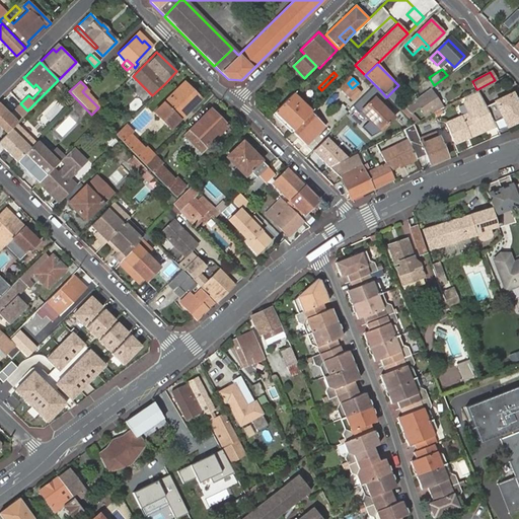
[(201,98),(183,82),(154,112),(170,128),(201,98)]
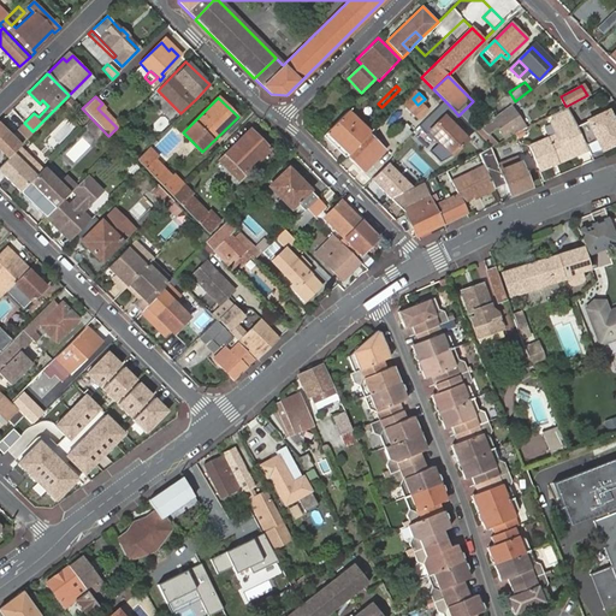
[(418,105),(413,99),(401,111),(413,123),(431,106),(425,99),(418,105)]
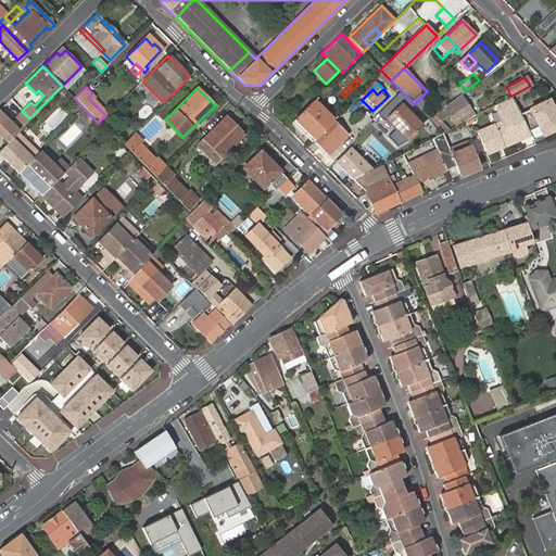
[(407,97),(401,90),(378,113),(386,121),(400,108),(405,113),(414,104),(408,98),(407,97)]
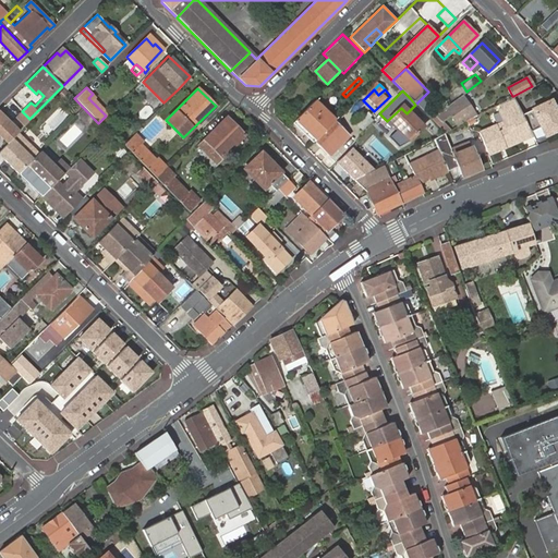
[(475,116),(461,95),(444,107),(458,125),(475,116)]
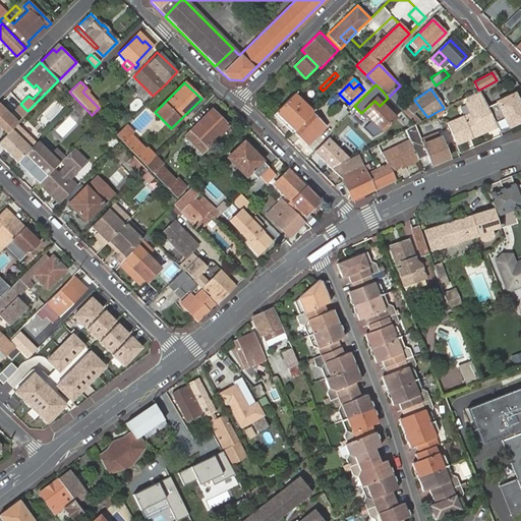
[(469,115),(446,125),(455,145),(465,140),(464,138),(468,136),(469,138),(497,127),(486,107),(479,90),(478,90),(464,98),(466,103),(463,104),(469,115)]
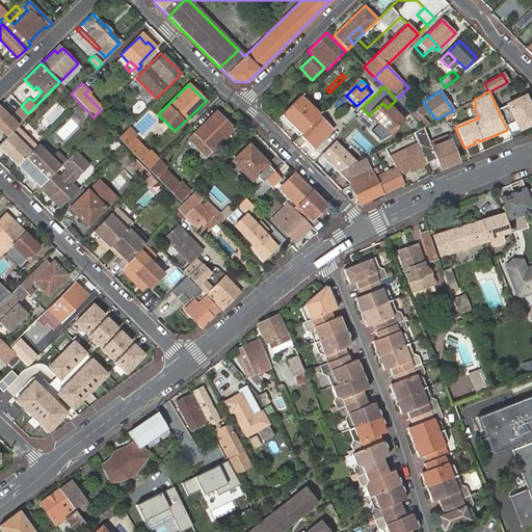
[(525,97),(497,109),(509,134),(531,124),(531,105),(529,106),(525,97)]
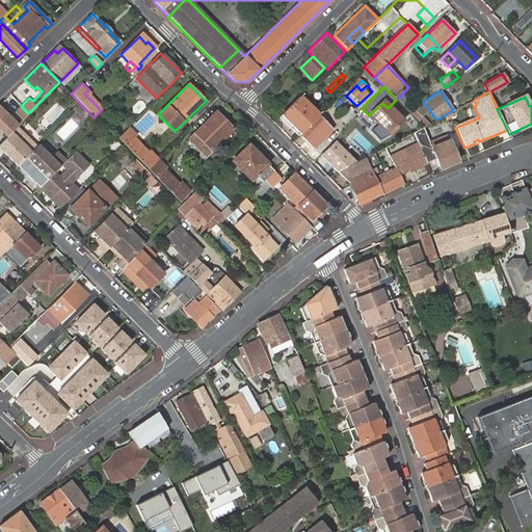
[(8,110),(0,103),(0,102),(0,131),(5,137),(16,127),(17,126),(12,121),(5,113),(8,110)]
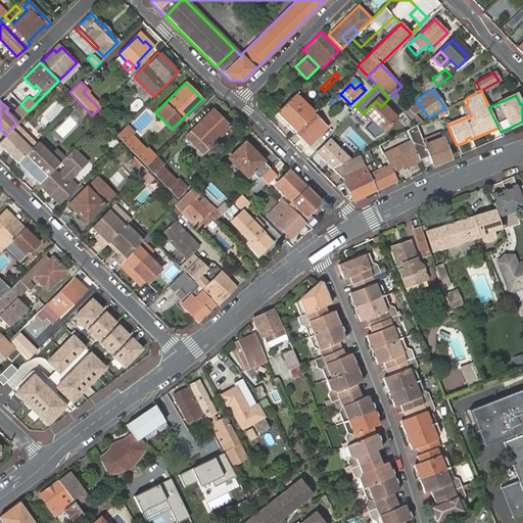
[(395,121),(381,106),(376,101),(363,113),(372,123),(364,131),(372,139),(382,134),(395,121)]
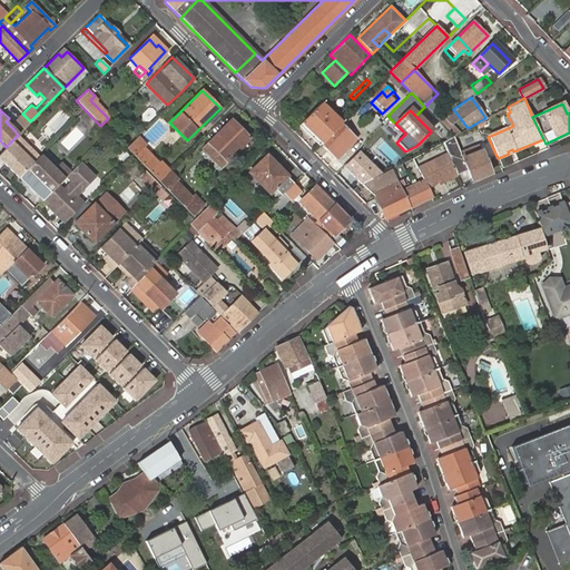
[(30,121),(22,114),(17,119),(25,127),(30,121)]
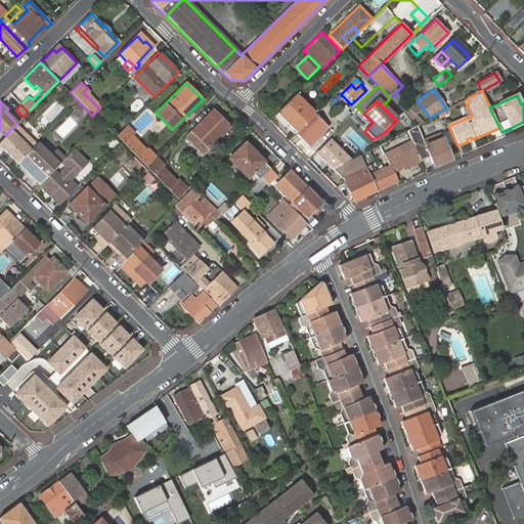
[(336,116),(342,121),(350,113),(345,106),(336,116)]
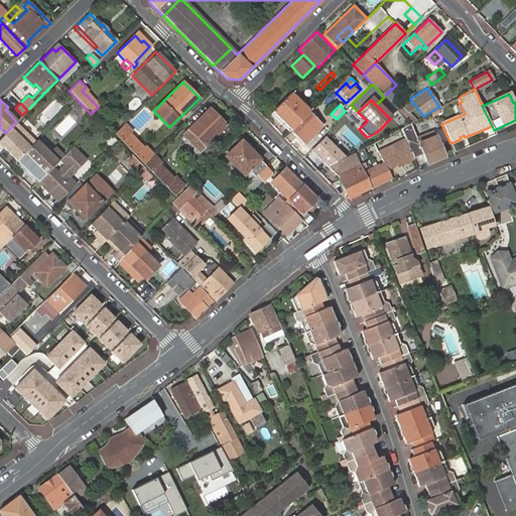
[(401,106),(396,109),(410,123),(415,120),(401,106)]
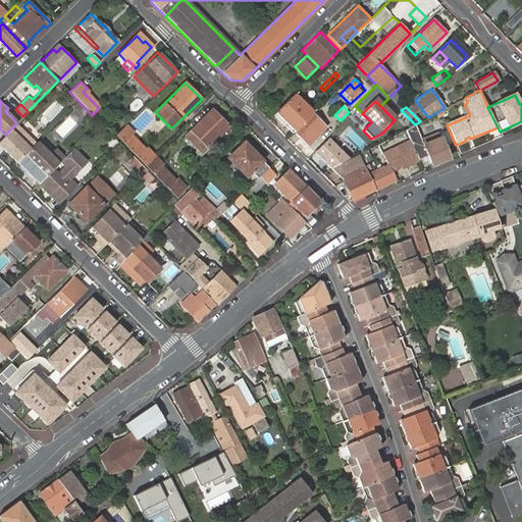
[(141,132),(153,118),(145,110),(132,122),(141,132)]
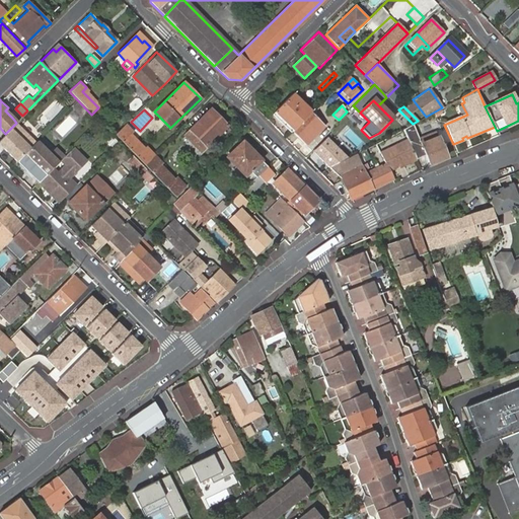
[(189,130),(205,147),(226,126),(210,109),(189,130)]
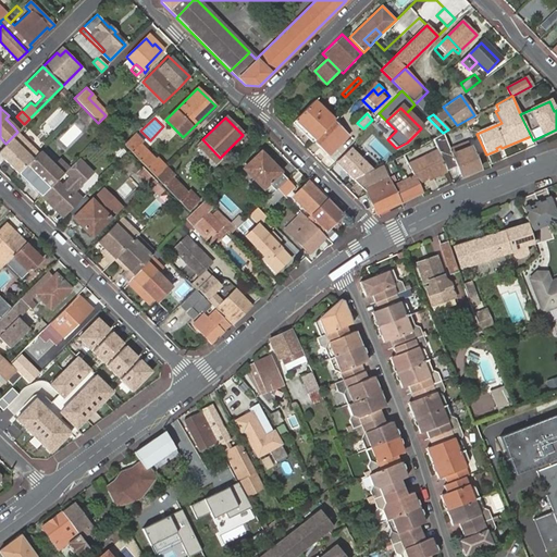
[(308,133),(314,140),(331,125),(323,118),(308,133)]
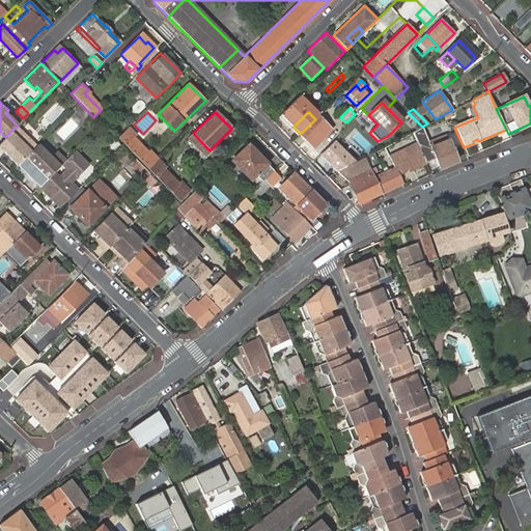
[(17,116),(12,120),(17,126),(21,120),(17,116)]
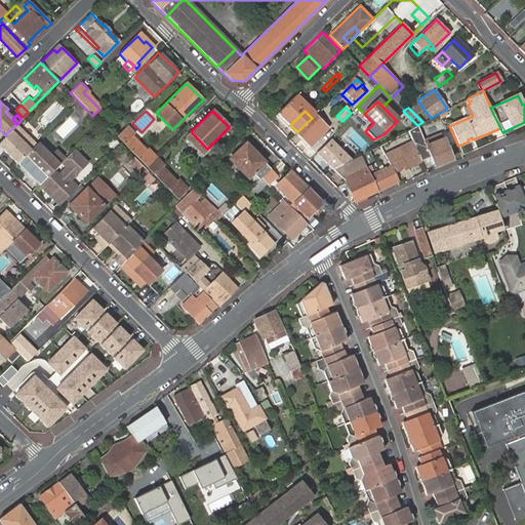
[(328,128),(315,115),(312,118),(296,132),(311,146),(328,128)]
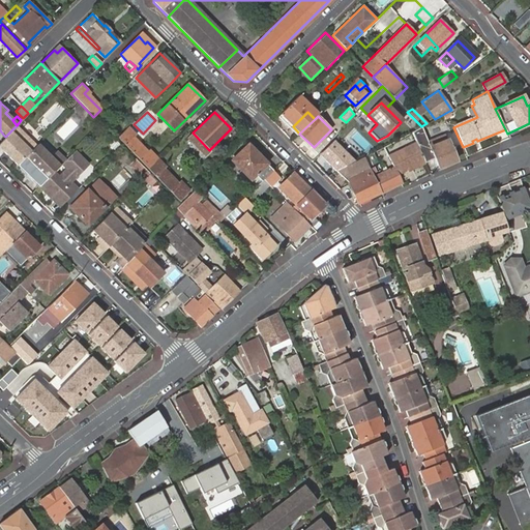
[(35,146),(16,126),(5,137),(0,141),(0,144),(5,149),(3,152),(6,154),(7,152),(10,155),(8,157),(17,165),(24,157),(35,146)]
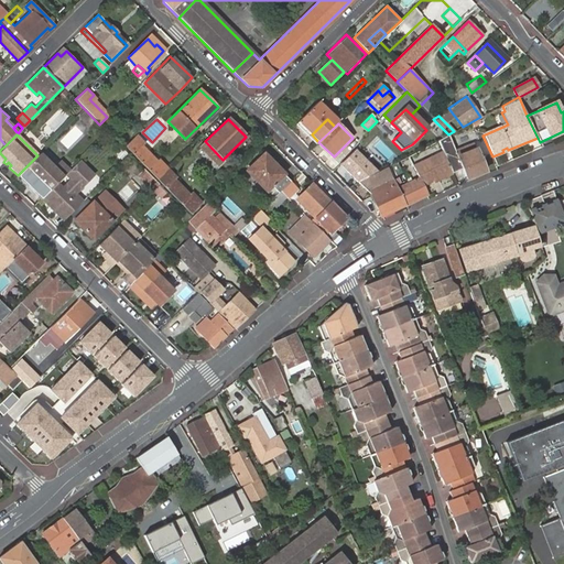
[(454,151),(446,136),(436,140),(442,152),(452,172),(453,174),(463,169),(467,179),(485,172),(479,161),(480,158),(479,153),(476,152),(473,143),(454,151)]
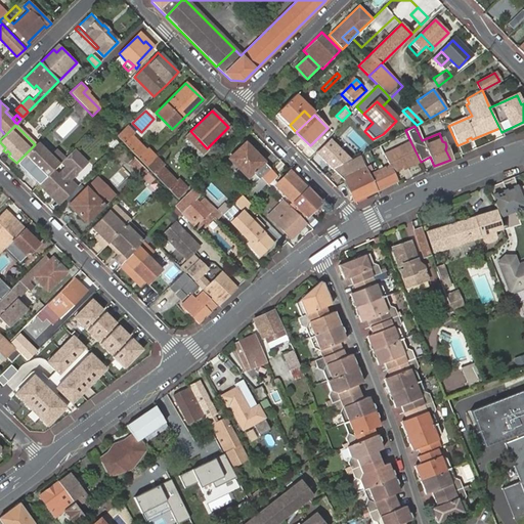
[(146,166),(156,157),(147,149),(145,150),(125,129),(118,137),(146,166)]
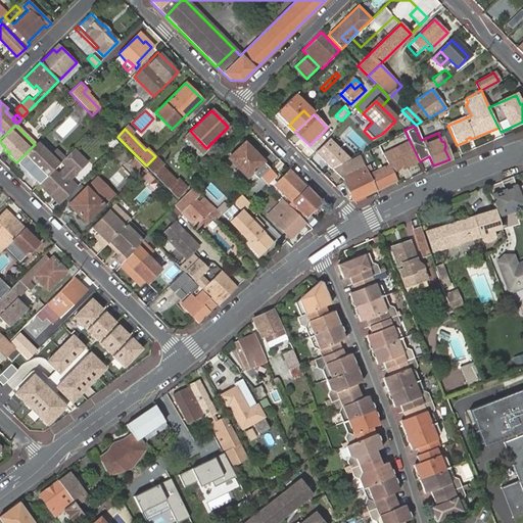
[(201,153),(206,148),(190,131),(184,137),(201,153)]
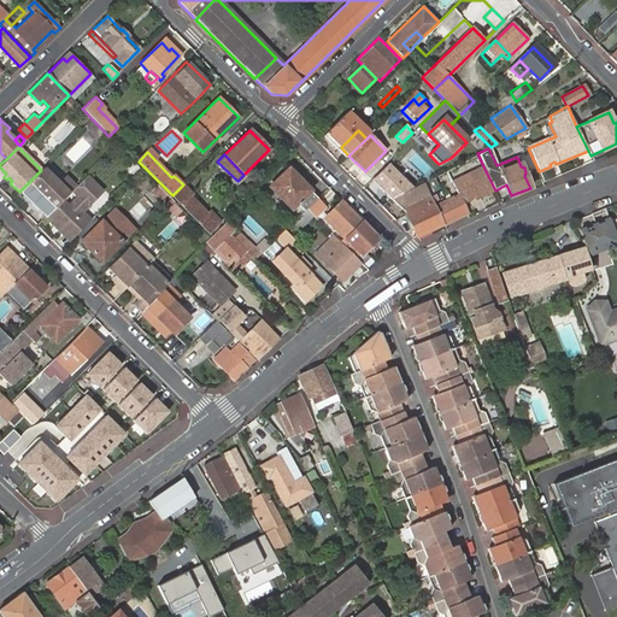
[(494,188),(483,166),(453,181),(459,195),(447,201),(456,218),(468,213),(463,203),(494,188)]
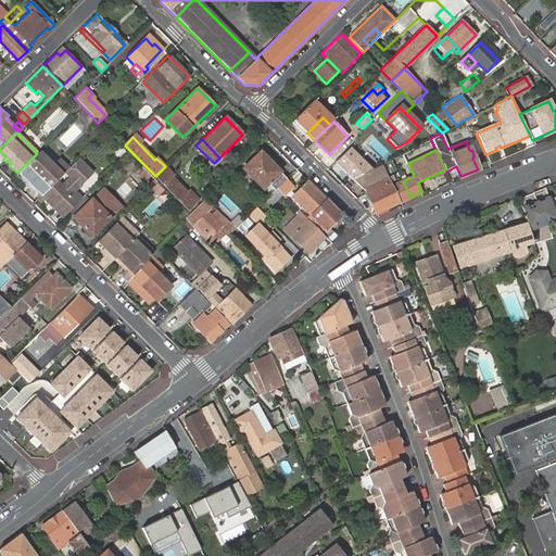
[(37,153),(25,165),(48,188),(55,181),(64,173),(68,168),(59,159),(52,165),(38,151),(37,153)]
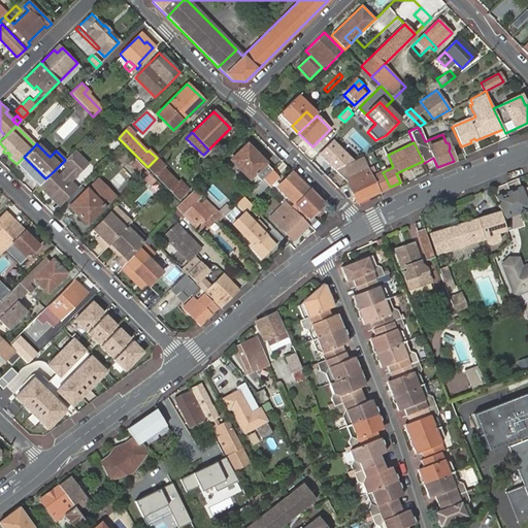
[(263,178),(272,169),(246,144),(231,160),(250,179),(251,178),(255,182),(260,176),(263,178)]
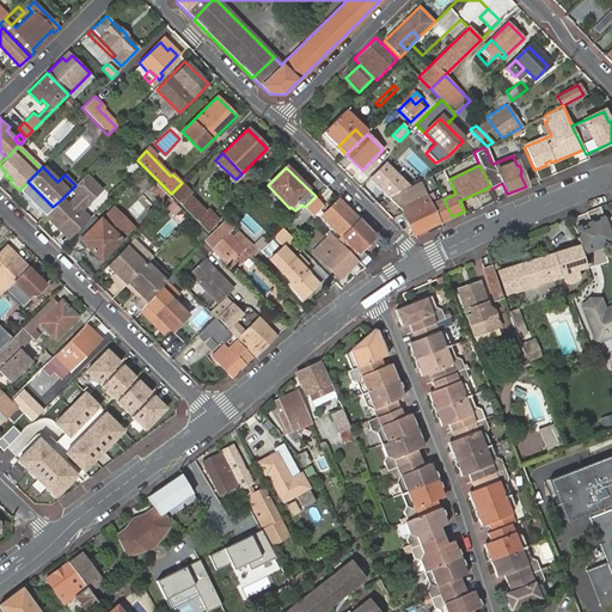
[(53,207),(44,215),(62,233),(63,231),(71,238),(89,219),(81,212),(102,190),(86,175),(75,185),(71,190),(75,195),(66,204),(61,200),(53,207)]
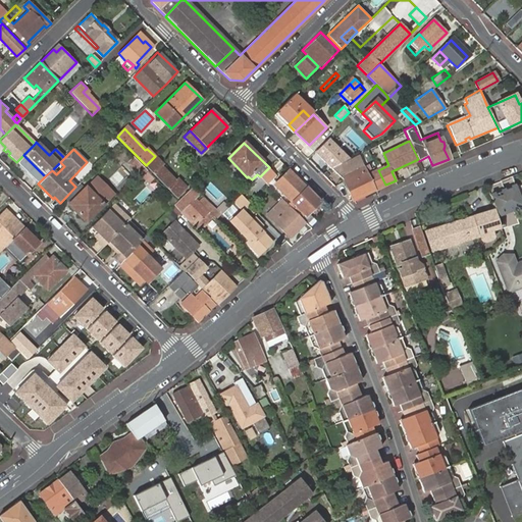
[(353,200),(385,185),(378,170),(368,175),(358,154),(330,169),(344,181),(353,200)]
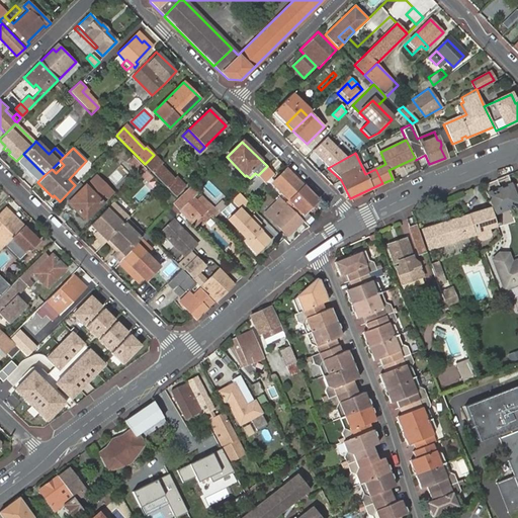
[(141,174),(146,170),(143,166),(132,155),(127,160),(141,174)]
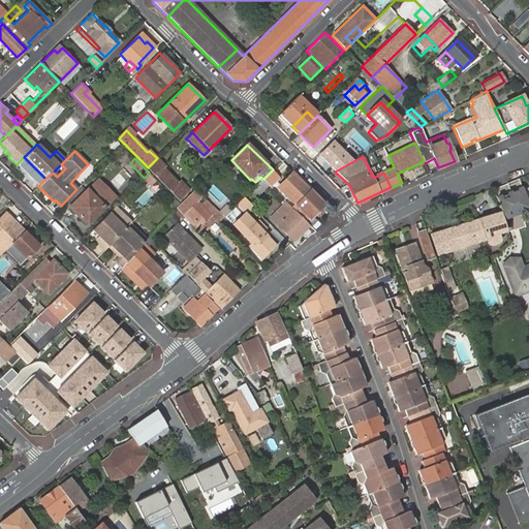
[(164,166),(157,158),(148,167),(179,200),(186,193),(162,168),(164,166)]
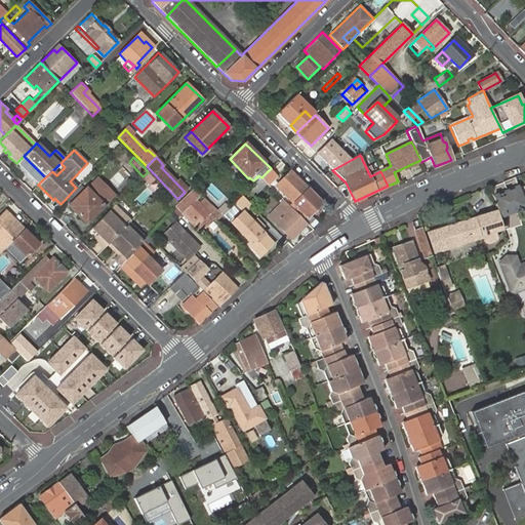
[(277,175),(271,168),(261,177),(268,185),(277,175)]
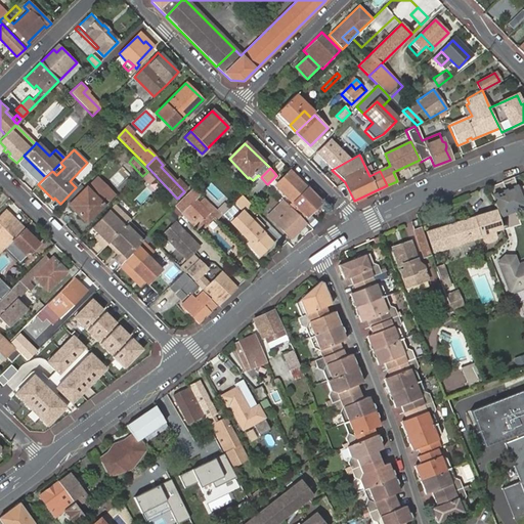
[(307,188),(290,170),(275,185),(290,201),(287,204),(289,206),(307,188)]
